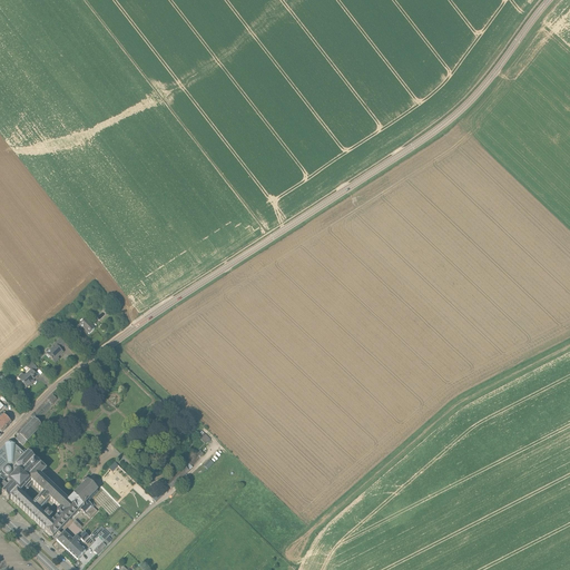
[(94,330),(90,325),(86,321),(79,326),(78,325),(77,327),(80,332),(76,336),(80,341),(86,336),(88,334),(89,334),(94,330)]
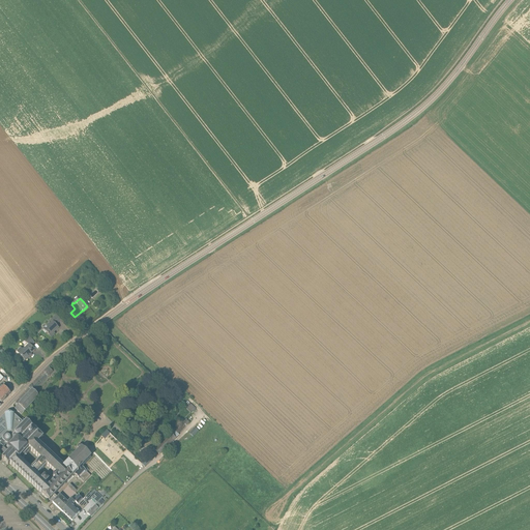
[(58,328),(56,325),(61,320),(56,315),(48,322),(50,323),(43,329),(48,333),(51,337),(54,335),(53,333),(58,328)]
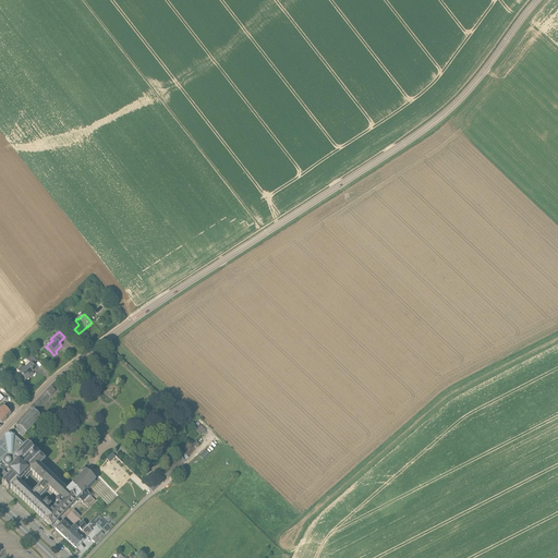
[(36,368),(32,365),(36,361),(31,355),(26,360),(29,363),(24,368),(22,366),(17,371),(23,376),(27,379),(31,376),(29,375),(36,368)]
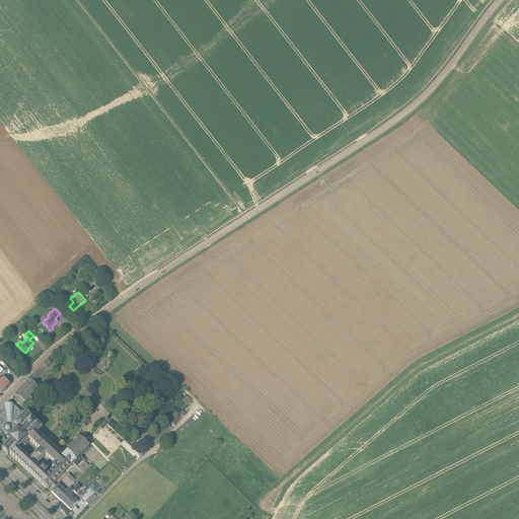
[(18,390),(20,392),(21,393),(15,400),(21,406),(38,389),(30,382),(45,367),(47,369),(52,364),(47,360),(34,373),(27,380),(28,380),(18,390)]
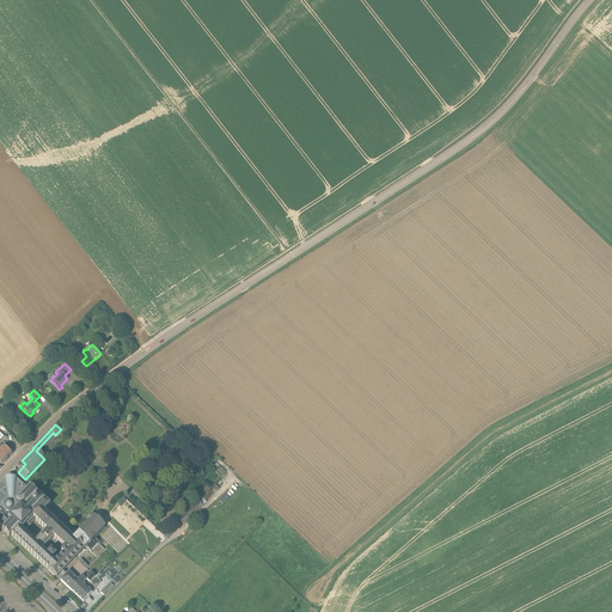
[(0,440),(4,436),(0,433),(0,463),(0,464),(1,465),(6,461),(8,459),(8,458),(12,454),(0,444),(0,440)]
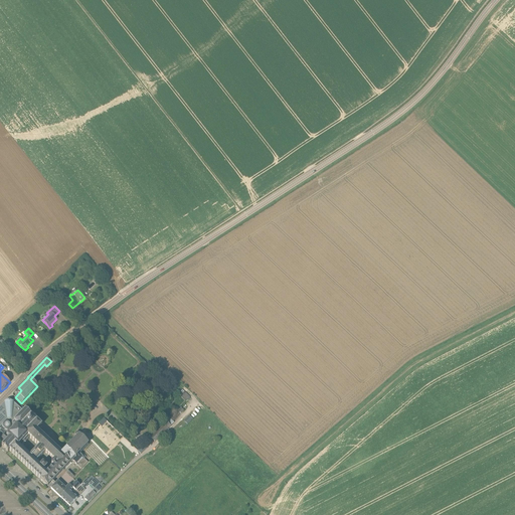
[(138,373),(133,378),(140,386),(145,381),(138,373)]
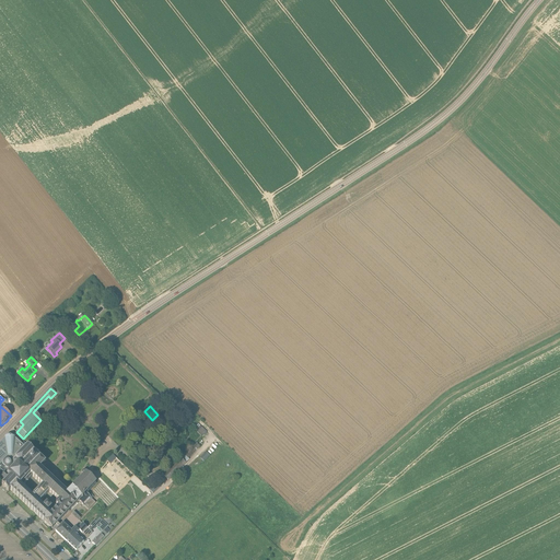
[(199,423),(195,429),(203,436),(208,431),(199,423)]
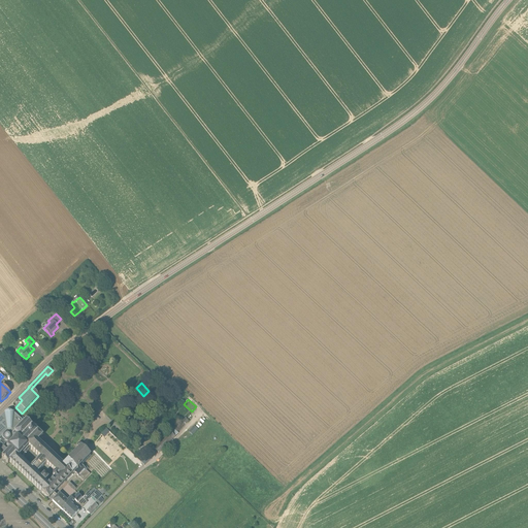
[(14,413),(9,410),(8,410),(7,410),(6,411),(5,411),(4,413),(0,417),(0,452),(3,455),(1,457),(7,463),(14,456),(18,458),(30,446),(27,443),(30,440),(33,442),(41,434),(26,420),(24,422),(14,413)]
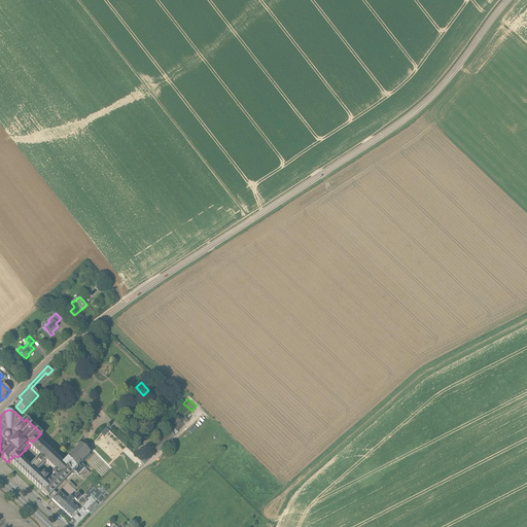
[(188,420),(185,417),(183,416),(169,430),(152,448),(159,453),(175,435),(174,435),(188,420)]
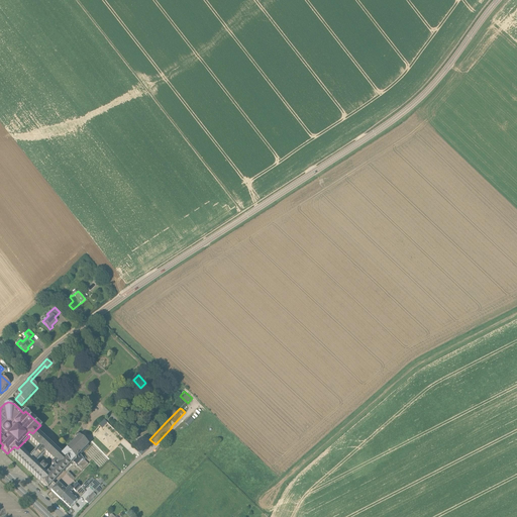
[(190,417),(185,422),(188,426),(194,420),(190,417)]
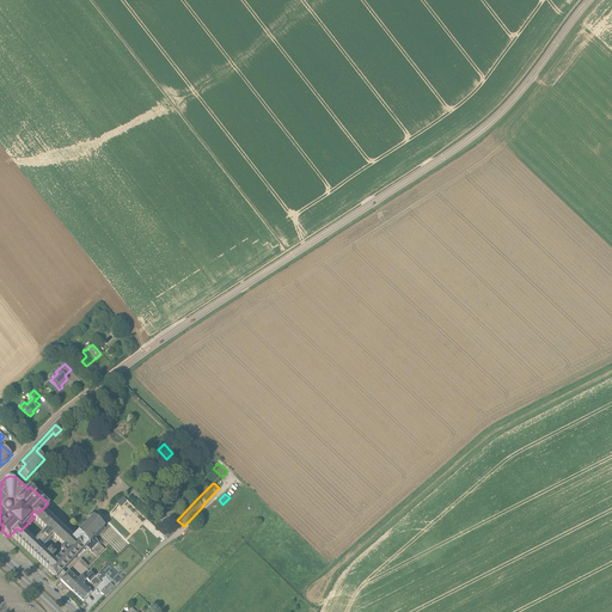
[(123,497),(117,505),(121,508),(127,501),(123,497)]
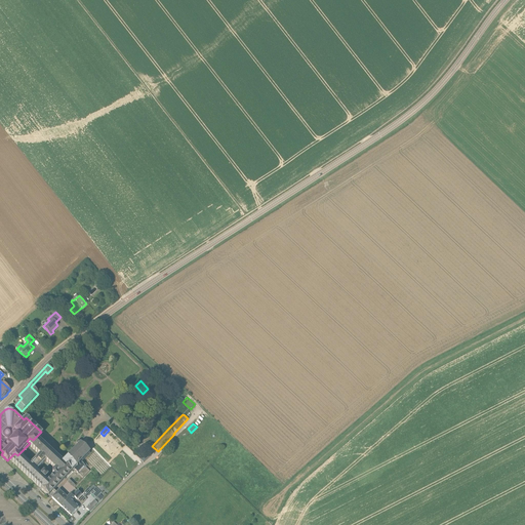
[(89,472),(81,462),(90,452),(80,443),(68,457),(63,462),(38,439),(42,434),(41,432),(33,440),(30,438),(27,441),(30,443),(17,455),(14,453),(7,460),(9,459),(41,489),(48,495),(48,496),(49,496),(55,490),(74,471),(82,479),(89,472)]
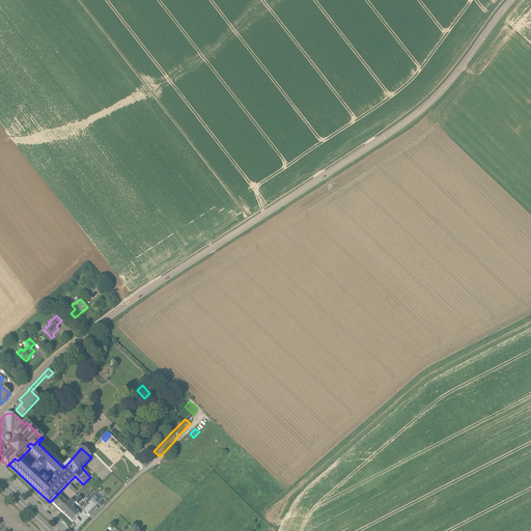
[(152,459),(150,457),(149,456),(141,465),(145,468),(152,459)]
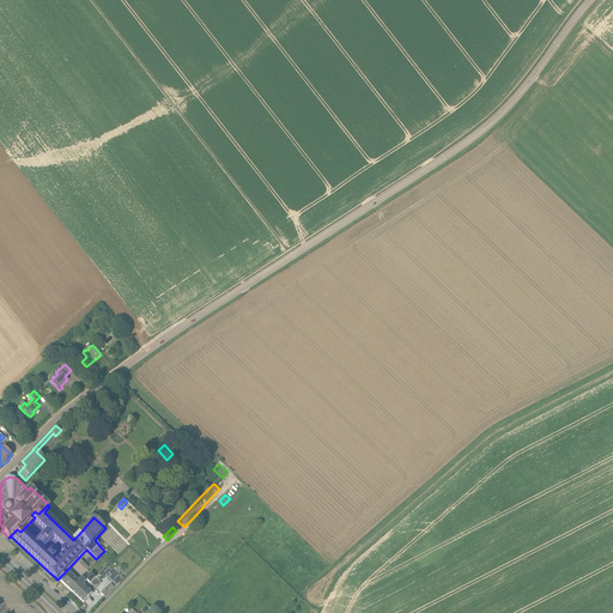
[(78,563),(86,570),(91,563),(90,562),(86,565),(80,559),(78,563)]
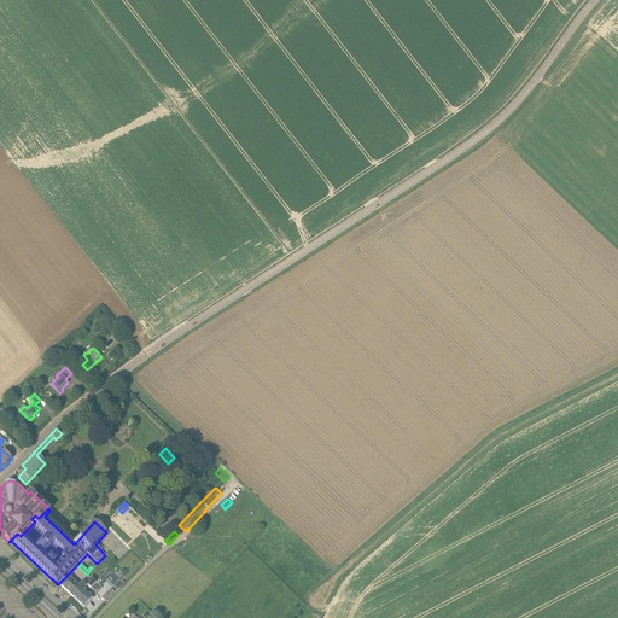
[(100,578),(104,582),(110,577),(112,573),(110,571),(106,576),(104,573),(100,578)]
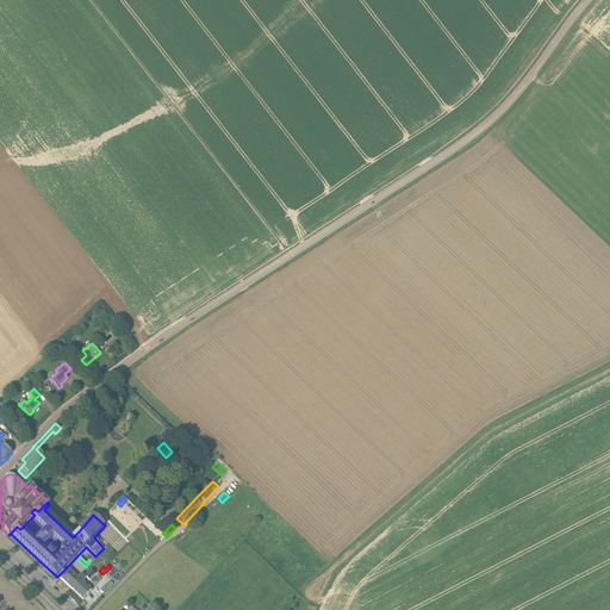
[(69,570),(66,572),(61,579),(72,589),(85,576),(82,573),(78,578),(69,570)]
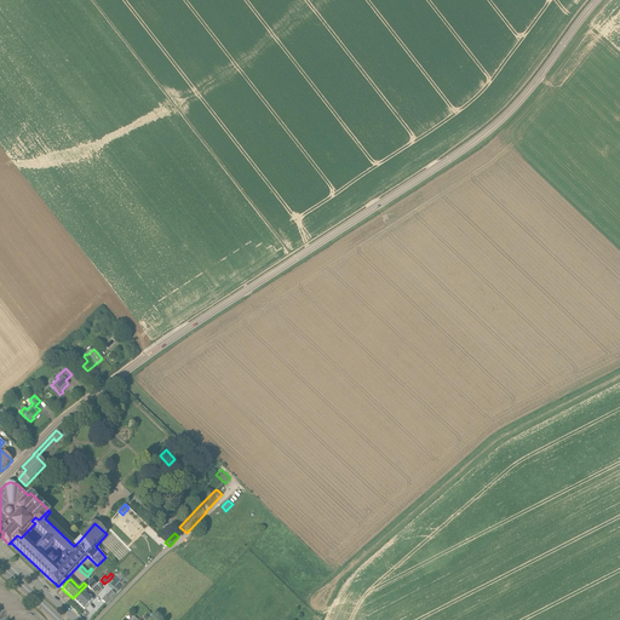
[(89,606),(93,600),(102,590),(101,589),(98,585),(97,586),(91,580),(86,585),(73,598),(84,609),(89,606)]
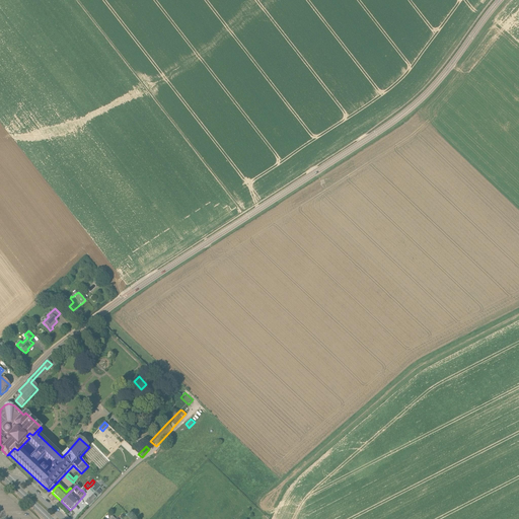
[(89,507),(99,496),(96,492),(85,503),(89,507)]
